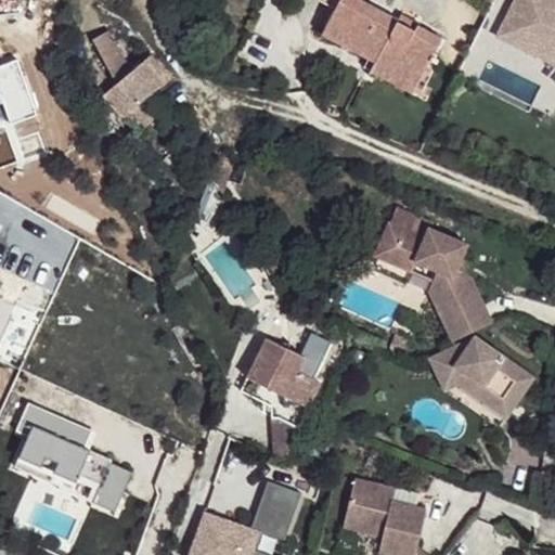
[(365,0),(340,0),(322,34),(362,55),(365,48),(398,65),(402,56),(427,69),(443,37),(420,24),(416,30),(399,21),(400,17),(365,0)]
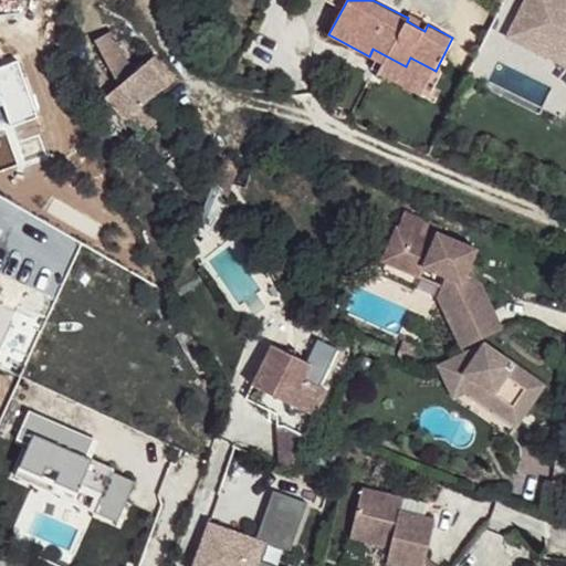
[(565,0),(526,0),(516,21),(565,45),(565,0)]
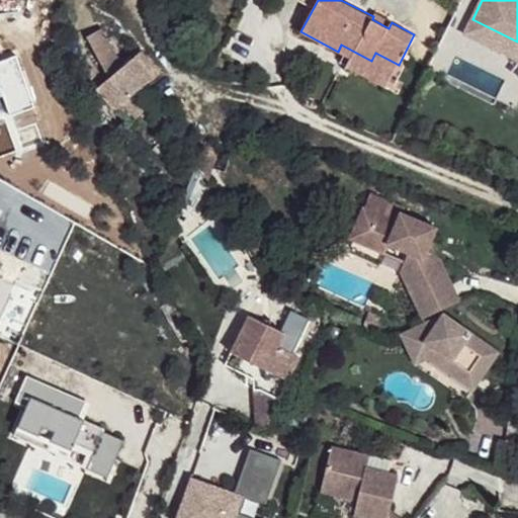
[(389,28),(392,22),(394,17),(377,8),(373,16),(372,19),(389,28)]
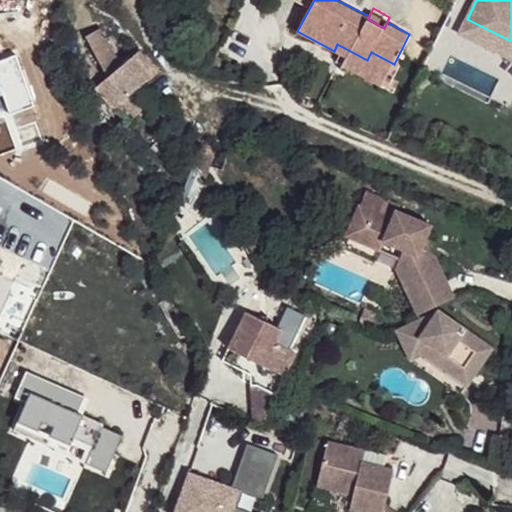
[(511,41),(467,19),(461,31),(511,55),(511,41)]
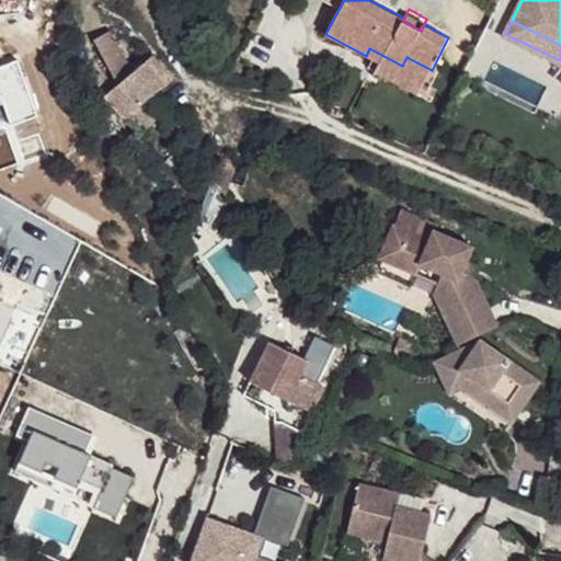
[(94,38),(116,78),(129,68),(109,31),(94,38)]
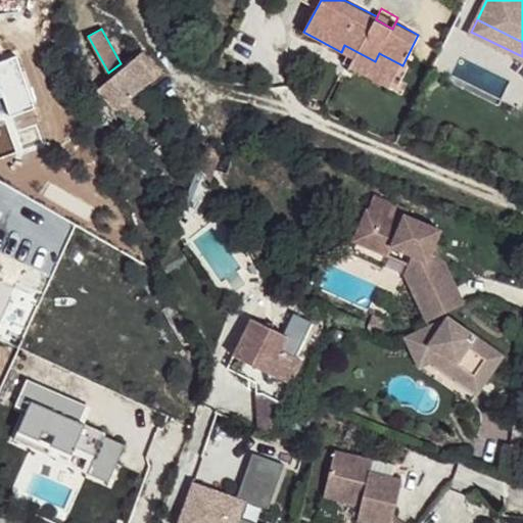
[(344,45),(341,52),(353,59),(350,67),(390,88),(402,65),(379,53),(375,61),(344,45)]
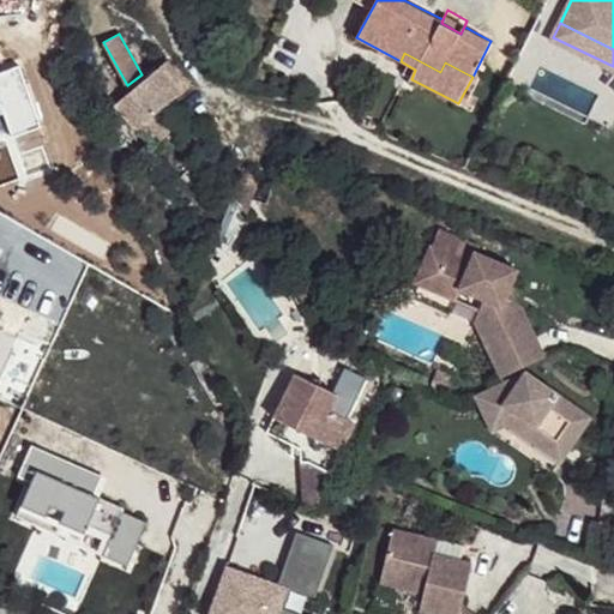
[(26,126),(67,113),(48,54),(7,67),(26,126)]
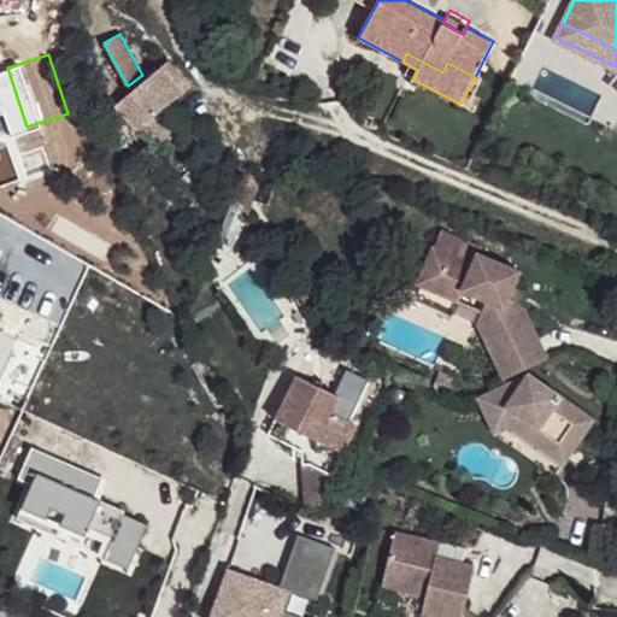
[(128,86),(139,106),(168,77),(156,64),(142,75),(128,86)]
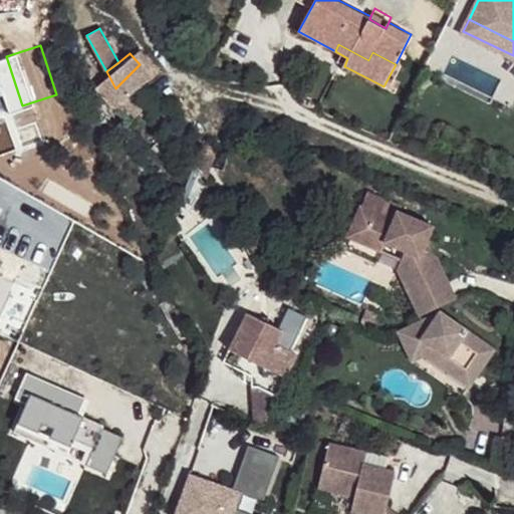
[(115,88),(126,99),(141,88),(143,90),(153,78),(140,64),(115,88)]
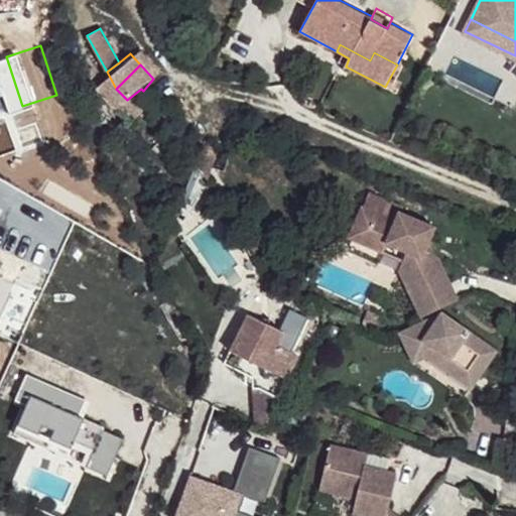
[(124,103),(136,114),(153,100),(143,91),(141,89),(127,100),(124,103)]
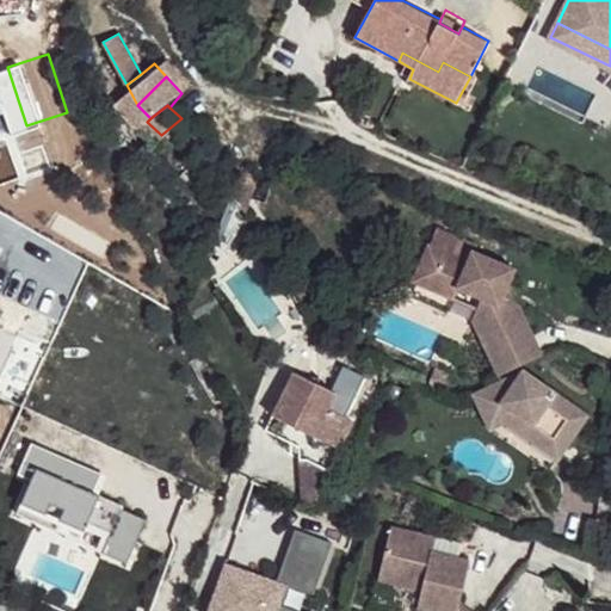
[(220,257),(247,211),(235,190),(208,250),(220,257)]
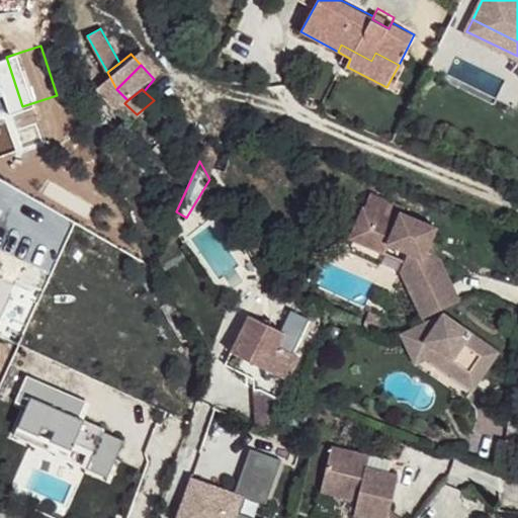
[(373,188),(366,203),(358,224),(371,229),(367,237),(392,247),(395,239),(415,247),(411,255),(414,256),(396,267),(419,312),(455,291),(433,254),(429,247),(434,235),(439,222),(402,206),(401,210),(399,217),(379,208),(381,203),(385,194),(373,188)]
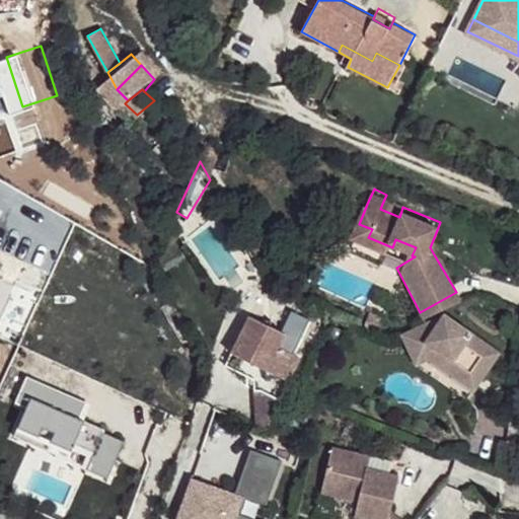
[(401,211),(382,204),(380,209),(399,217),(401,211)]
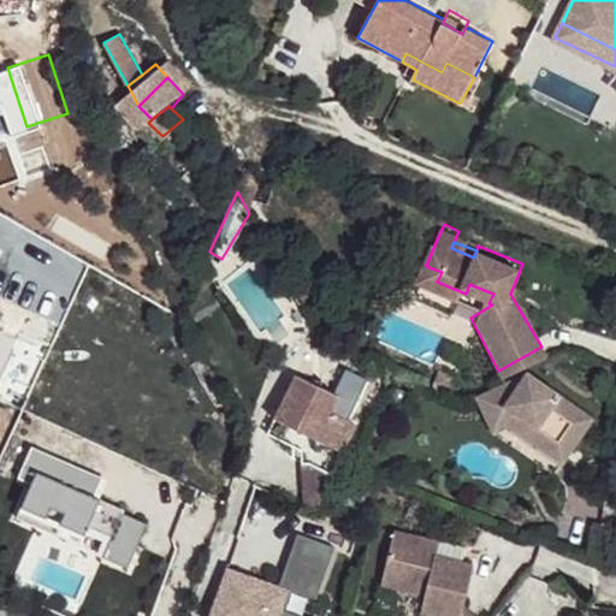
[(442,272),(426,266),(422,276),(437,282),(442,272)]
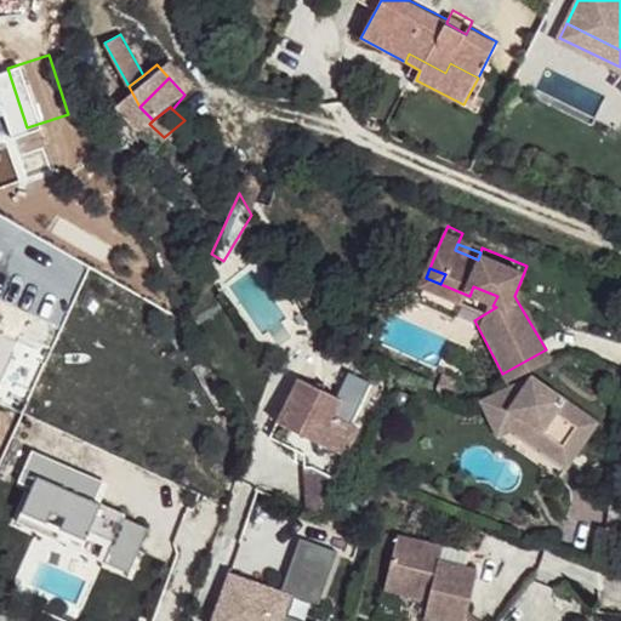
[(519,305),(528,285),(520,281),(514,296),(519,305)]
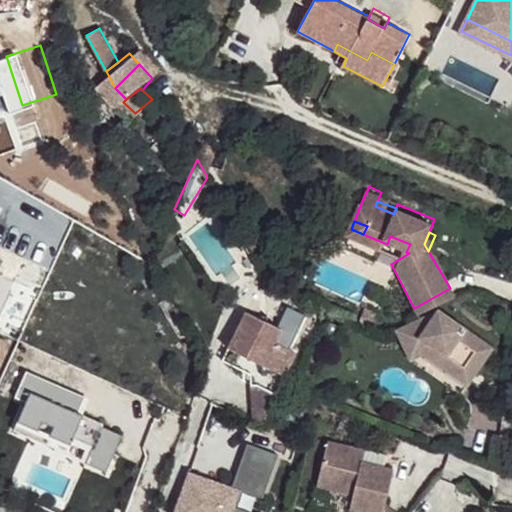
[(387,244),(406,252),(410,244),(390,236),(387,244)]
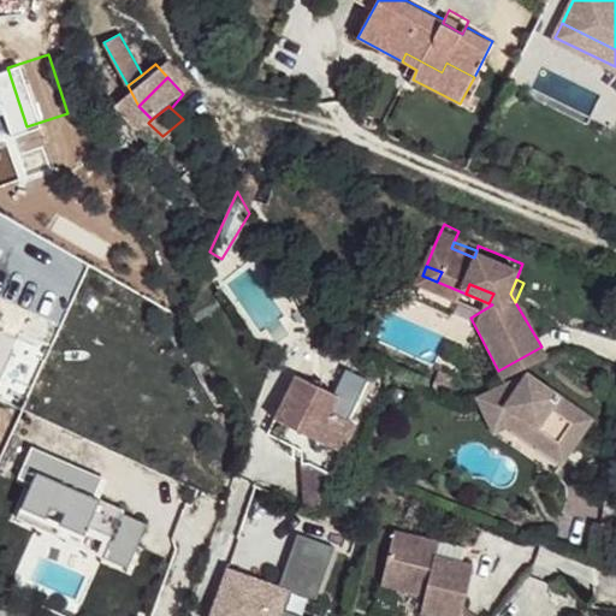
[(525,367),(474,394),(493,428),(504,424),(523,414),(568,446),(591,415),(525,367)]
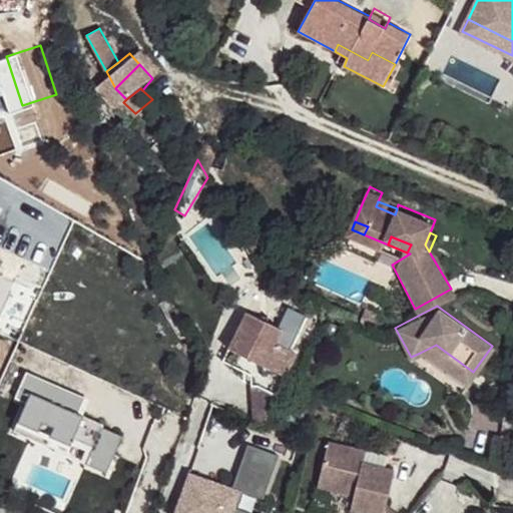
[(387,316),(370,308),(364,321),(381,328),(387,316)]
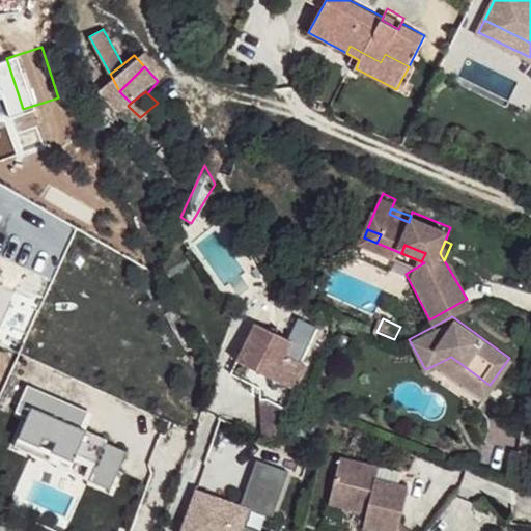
[(271,374),(272,387),(291,385),(295,386),(305,360),(285,352),(290,337),(255,320),(238,357),(271,374)]
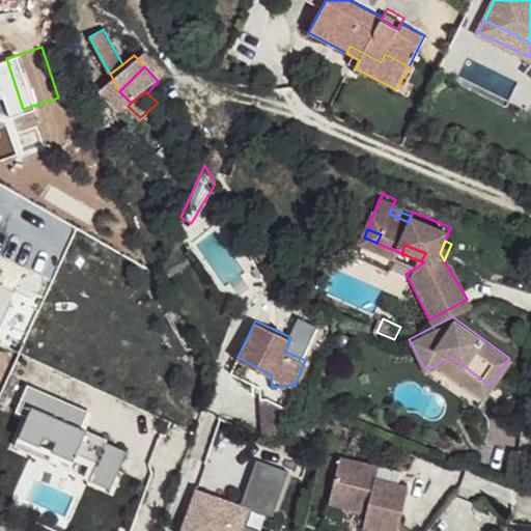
[(451,357),(435,365),(480,397),(490,385),(451,357)]
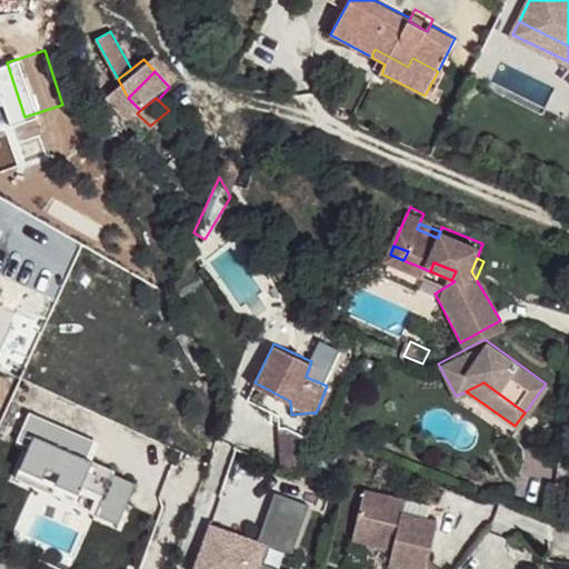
[(286,422),(278,423),(279,459),(291,465),(308,435),(286,422)]
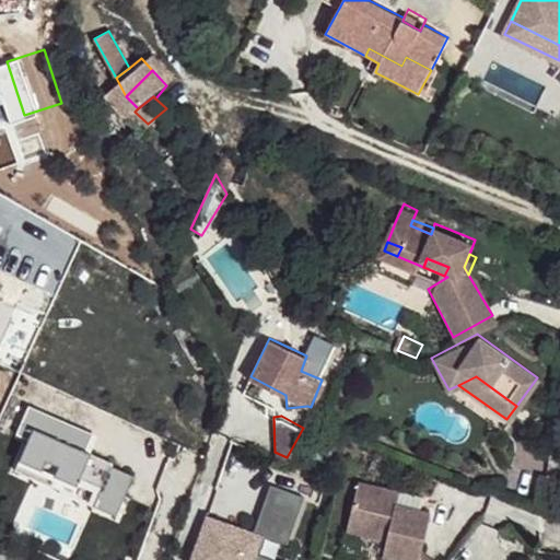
[(252,531),(287,541),(303,496),(268,483),(252,531)]
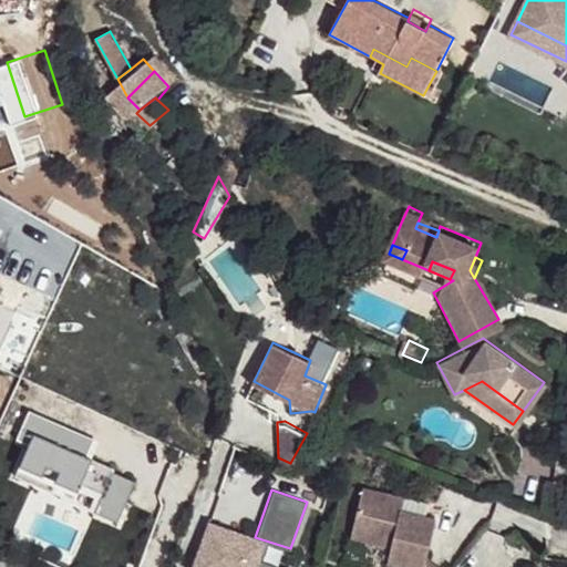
[(400,511),(362,502),(351,545),(388,555),(384,566),(423,566),(432,535),(422,533),(398,526),(400,511)]
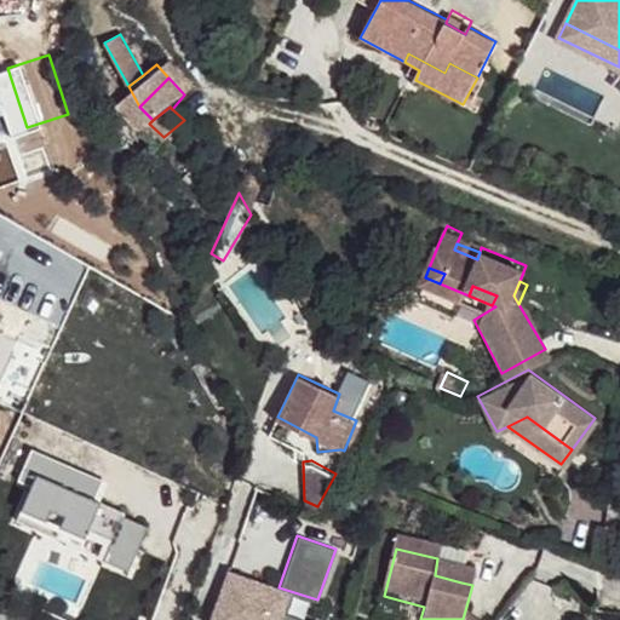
[(465,567),(437,558),(435,575),(461,583),(465,567)]
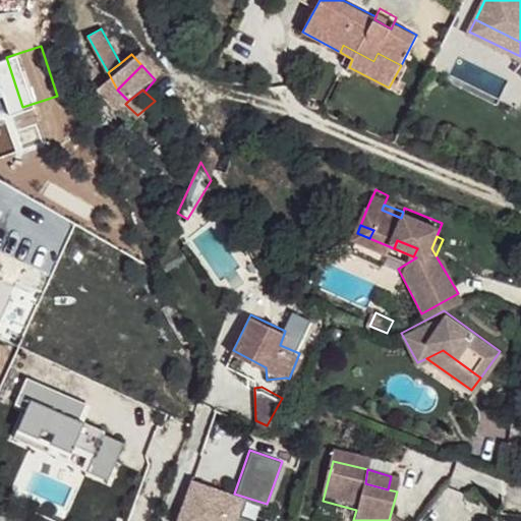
[(259,520),(236,513),(242,496),(189,476),(173,520),(259,520)]
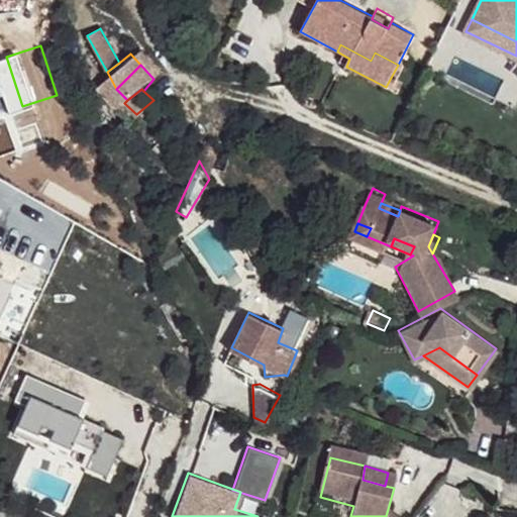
[(350,516),(353,506),(320,497),(315,512),(332,516),(350,516)]
